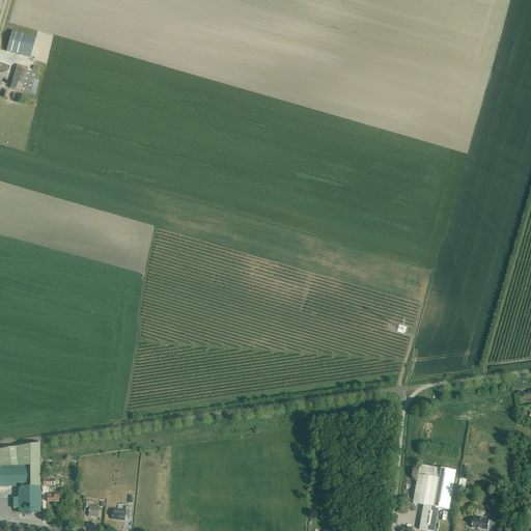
[(30,58),(36,38),(12,31),(6,52),(30,58)]
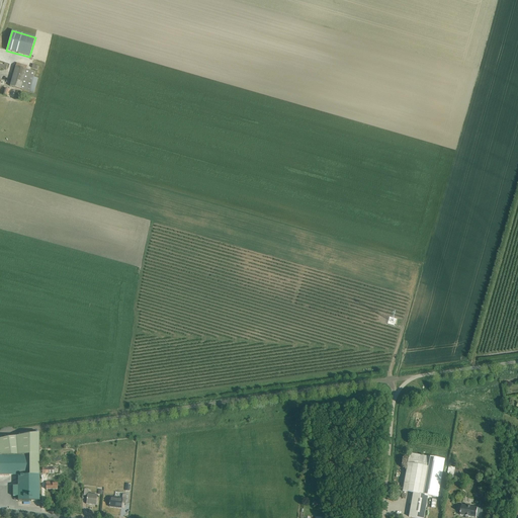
[(26,71),(27,67),(17,64),(10,87),(29,93),(34,73),(26,71)]
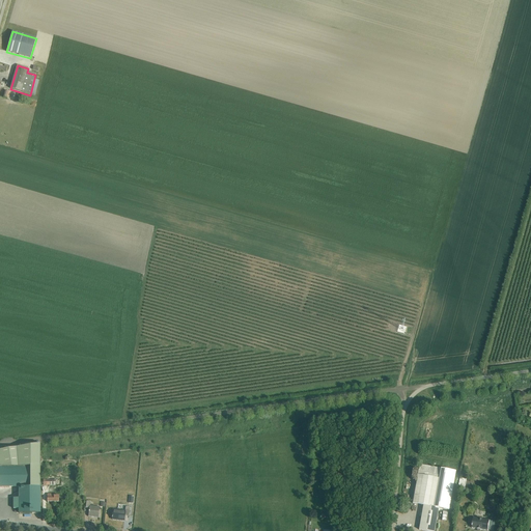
[(40,444),(0,449),(0,486),(19,487),(19,499),(14,499),(14,509),(19,509),(19,513),(40,513),(40,444)]
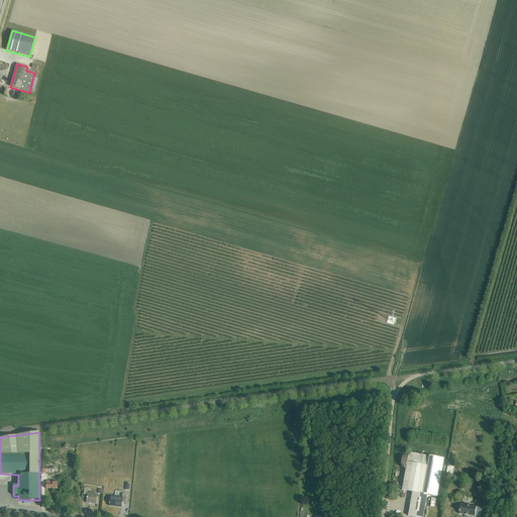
[(408,452),(401,490),(412,492),(427,495),(436,497),(443,458),(408,452)]
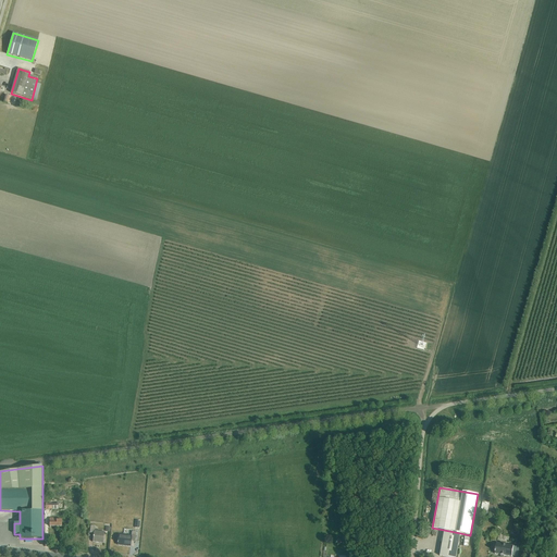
[(103,540),(104,532),(95,530),(96,525),(91,525),(90,532),(95,532),(94,542),(98,542),(98,540),(103,540)]
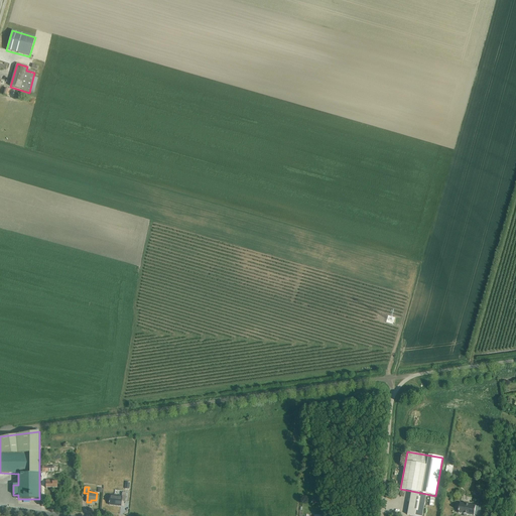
[(407,514),(407,515),(413,515),(421,515),(426,494),(411,491),(407,514)]
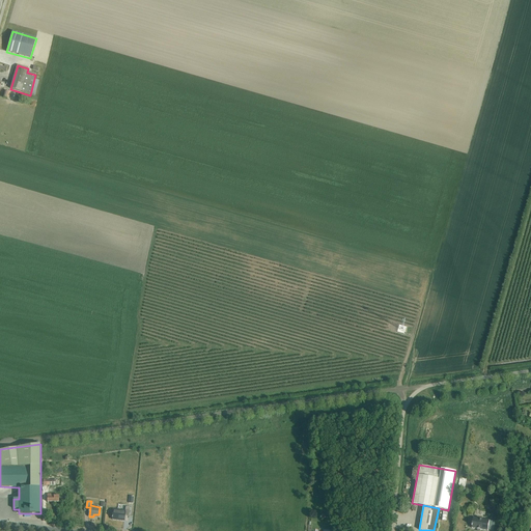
[(113,509),(112,520),(124,521),(124,515),(129,515),(130,507),(126,507),(126,511),(113,509)]
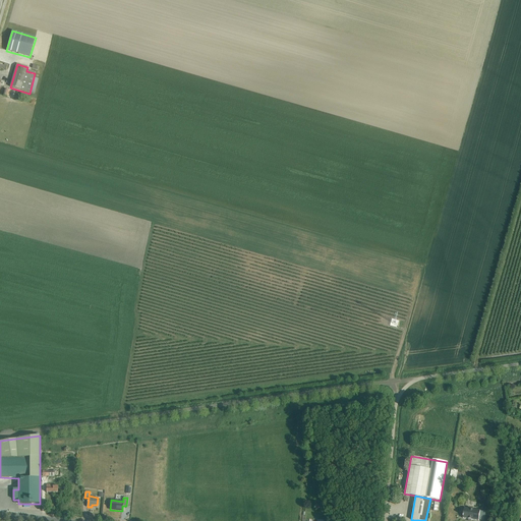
[(480,510),(464,507),(463,517),(478,520),(480,510)]
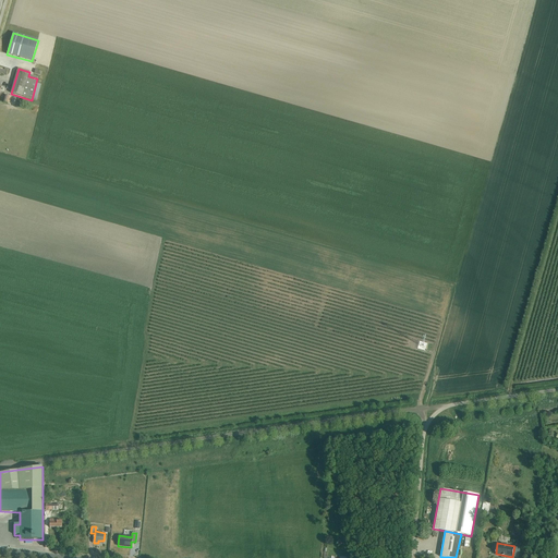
All buildings are outlined.
